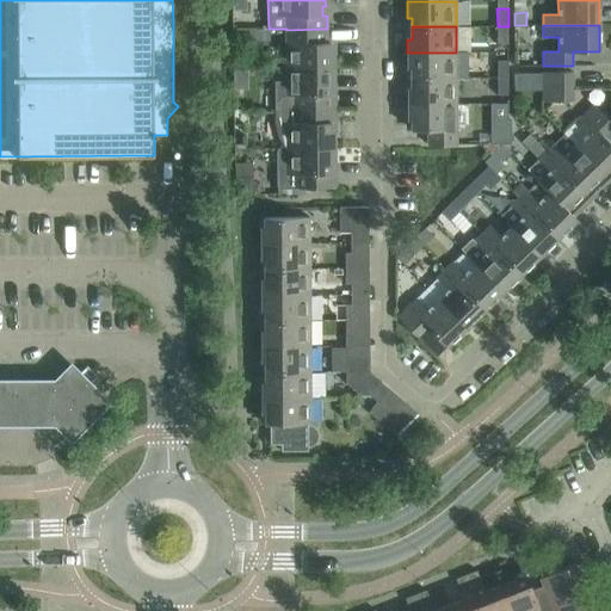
[(508,44),(508,26),(498,26),(498,44),(508,44)]
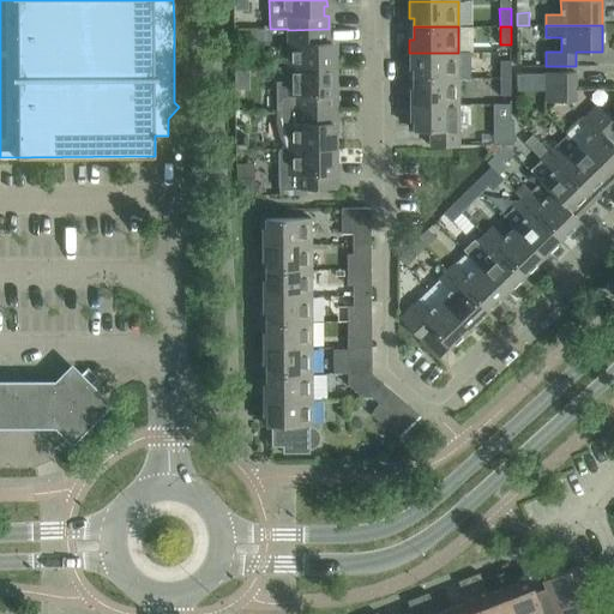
[(235,30),(235,44),(250,44),(250,29),(235,30)]
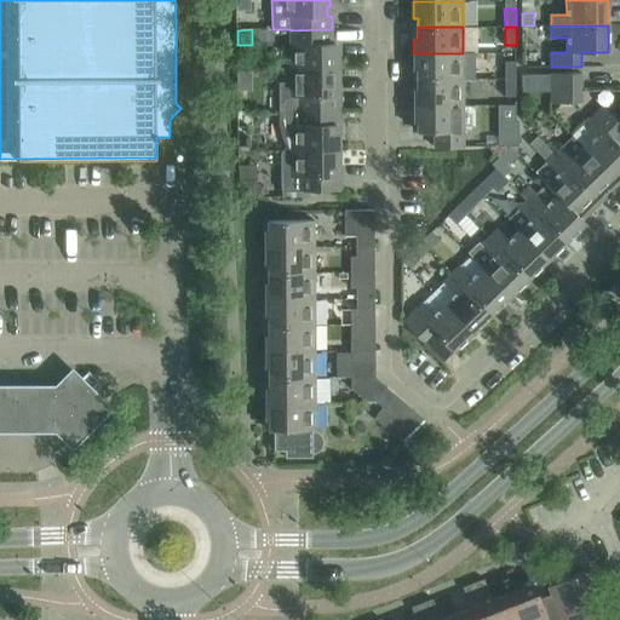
[(332,29),(291,30),(291,70),(336,70),(340,69),(340,56),(336,56),(336,42),(332,44),(332,29)]
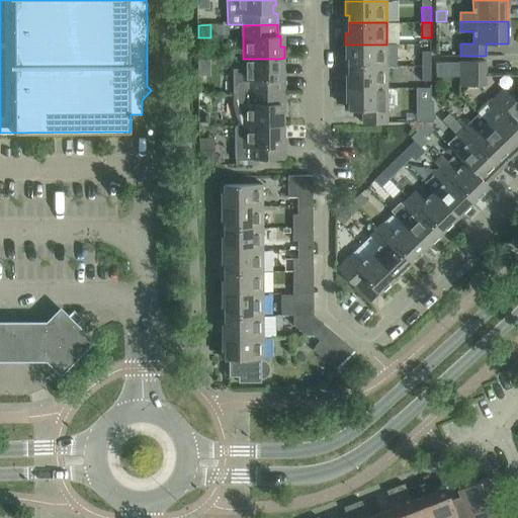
[(349,45),(345,45),(345,58),(349,58),(349,66),(386,66),(397,66),(397,44),(386,45),(349,45)]
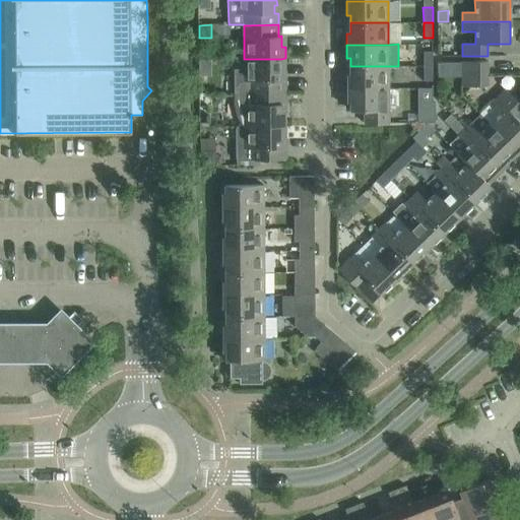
[(424,66),(433,67),(433,52),(424,52),(424,66)]
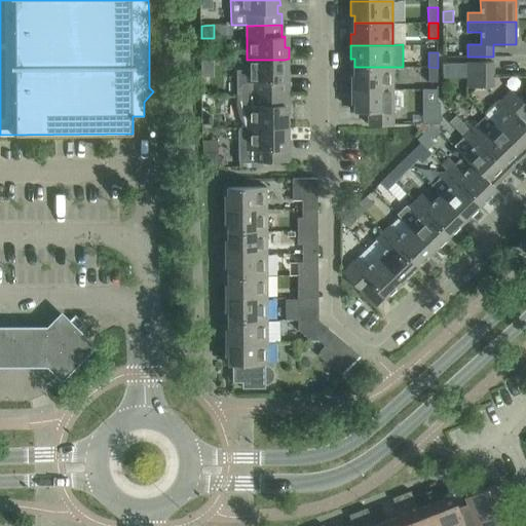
[(245,81),(237,87),(237,94),(290,94),(290,81),(285,81),(285,72),(289,72),(289,59),(285,60),(247,60),(247,81),(245,81)]
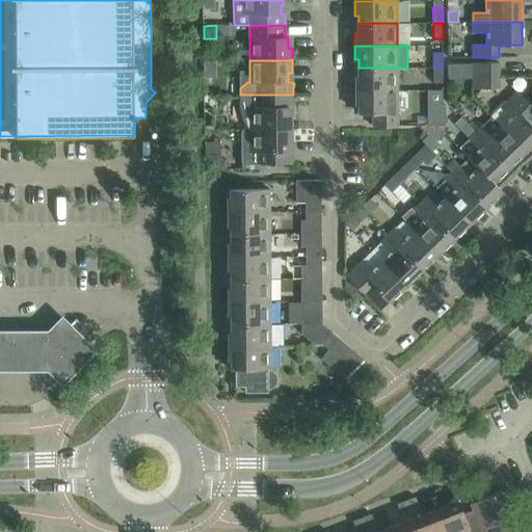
[(473,76),(499,76),(499,63),(473,63),(473,76)]
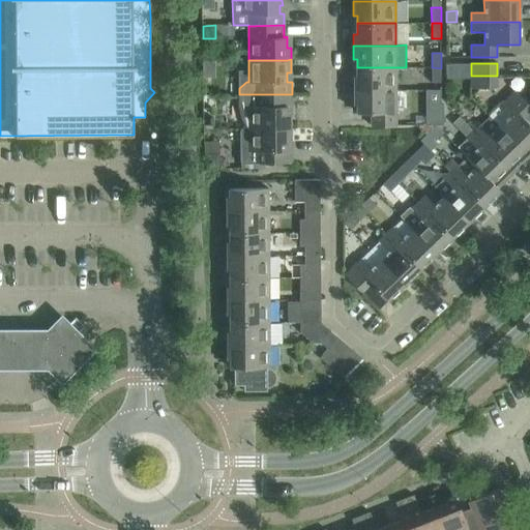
[(357,79),(353,79),(353,90),(357,90),(396,90),(395,67),(357,67),(357,79)]
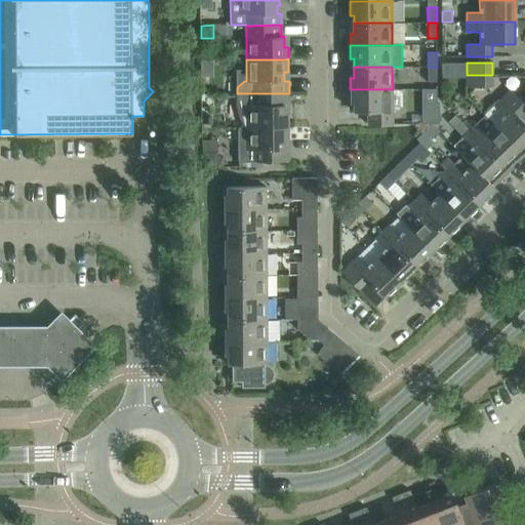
[(437,82),(437,68),(428,67),(428,82),(437,82)]
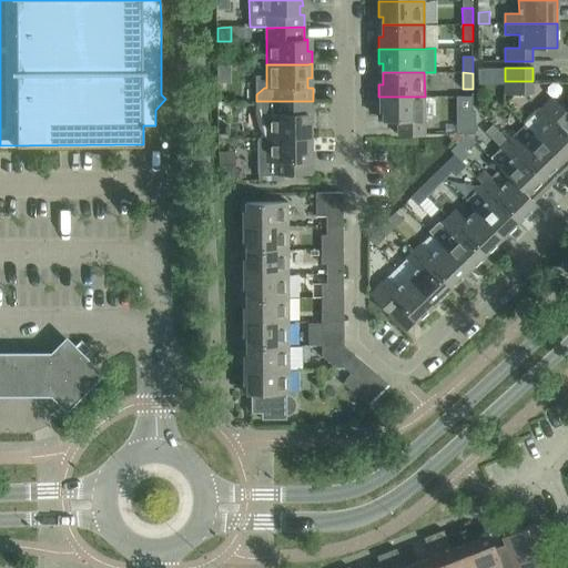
[(533,81),(505,81),(505,94),(533,94),(533,81)]
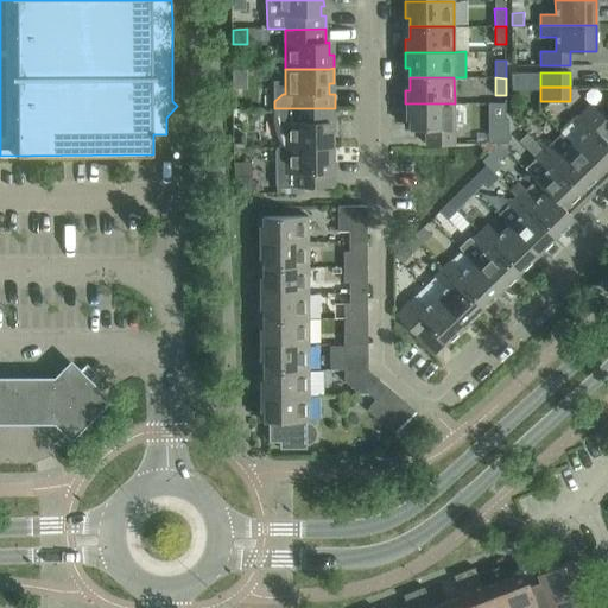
[(493,103),(494,144),(508,144),(508,119),(507,119),(506,102),(493,103)]
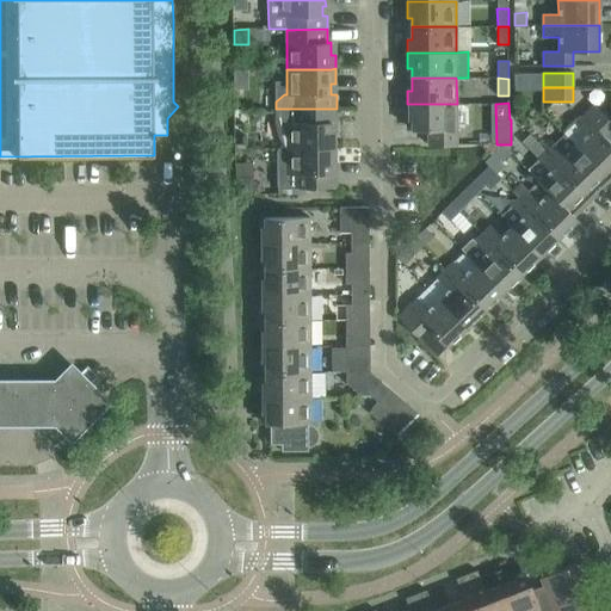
[(412,104),(407,104),(408,119),(412,119),(413,130),(429,130),(429,146),(452,144),(457,144),(457,104),(412,104)]
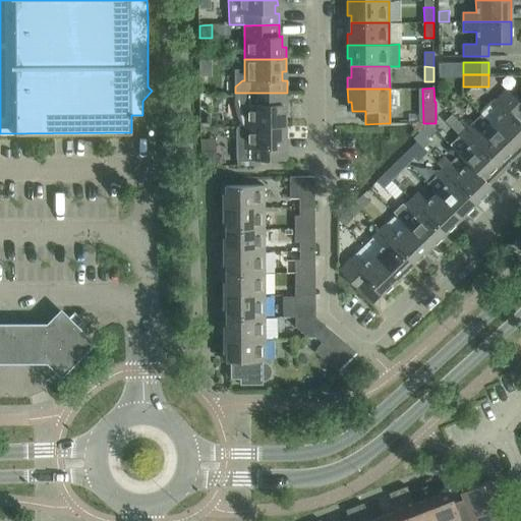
[(520,121),(516,116),(520,110),(520,104),(507,90),(489,105),(499,114),(490,122),(519,152),(520,154),(520,121)]
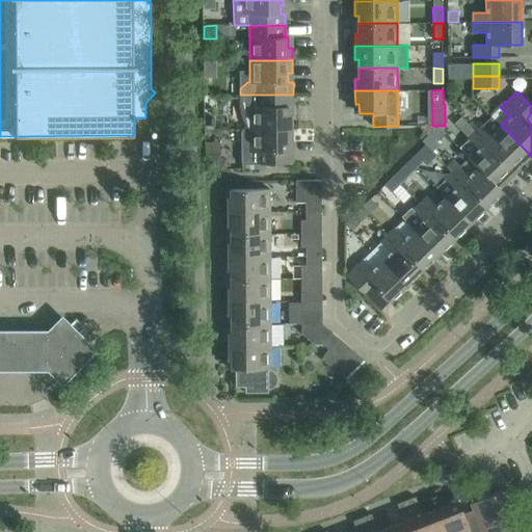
[(240,100),(239,101),(239,104),(240,110),(242,116),(243,122),(247,128),(249,128),(249,129),(289,129),(292,129),(292,116),(289,116),(289,106),(293,106),(293,95),(240,95),(240,100)]
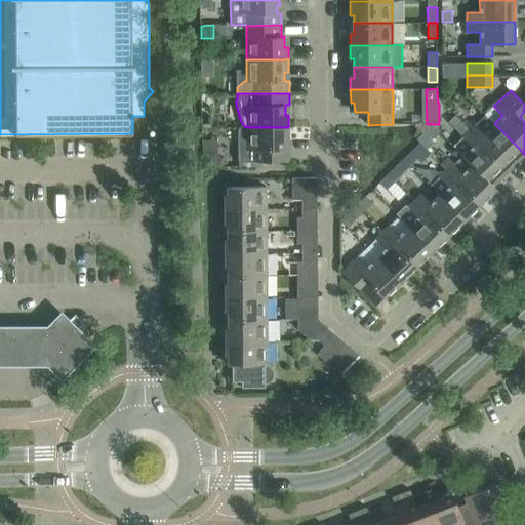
[(476,123),(470,130),(510,171),(521,159),(519,157),(523,153),(494,123),(485,114),(476,123)]
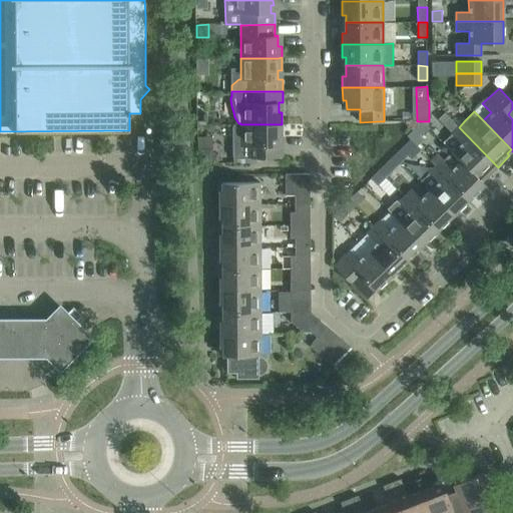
[(452,134),(444,142),(453,151),(477,176),(483,182),(498,167),(459,127),(452,120),(452,119),(445,126),(452,133),(452,134)]
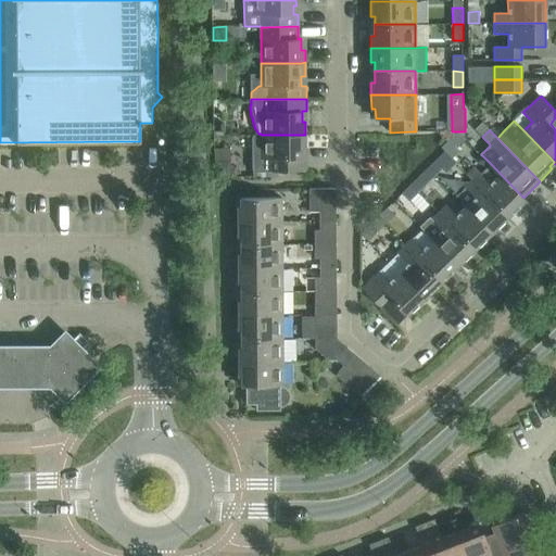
[(457,133),(447,141),(454,149),(455,148),(464,139),(457,133)]
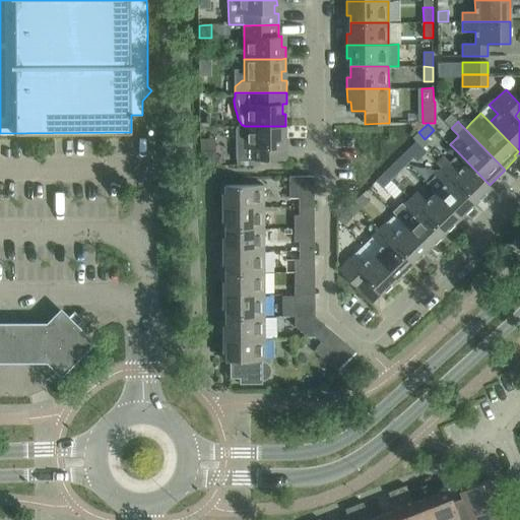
[(244,126),(236,126),(237,160),(251,160),(284,160),(286,160),(286,148),(282,147),(282,139),(285,139),(285,126),(282,126),(244,126)]
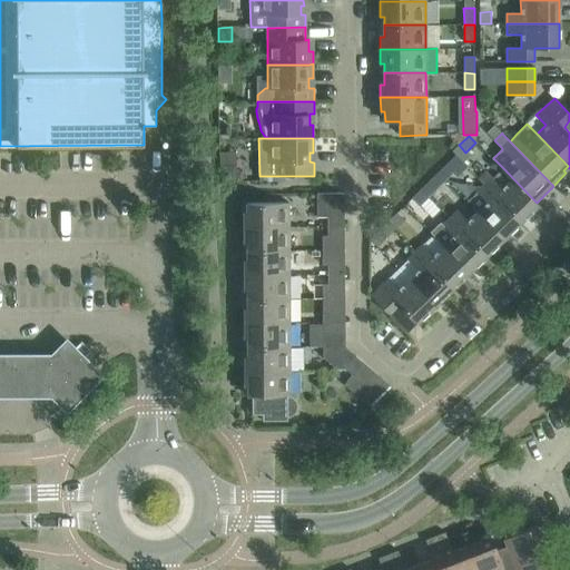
[(446,165),(445,166),(457,178),(468,168),(463,163),(457,156),(446,165)]
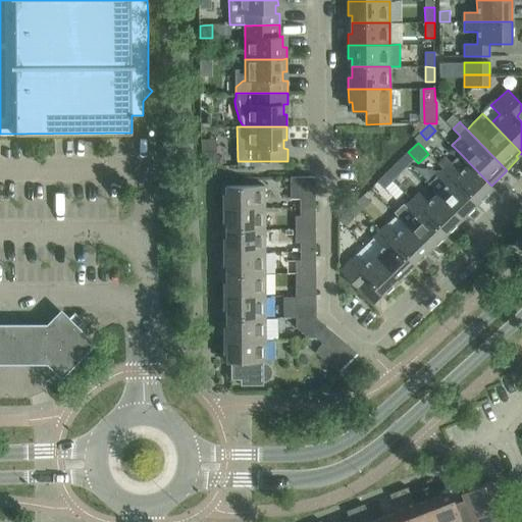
[(204,166),(217,165),(216,154),(203,155),(204,166)]
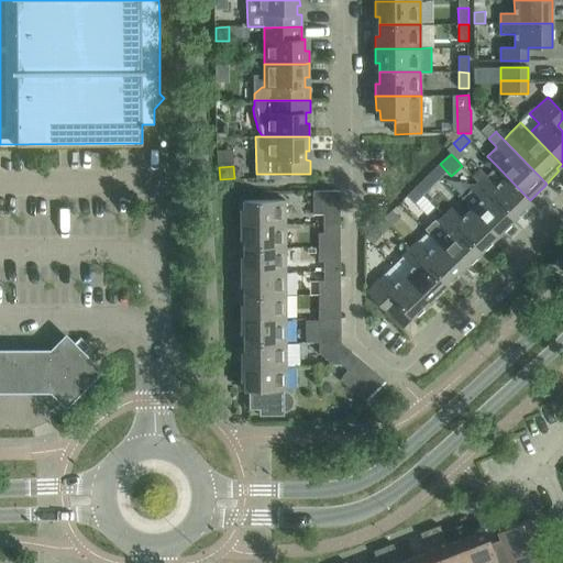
[(533,202),(523,194),(497,166),(487,176),(486,175),(478,181),(516,220),(533,202)]
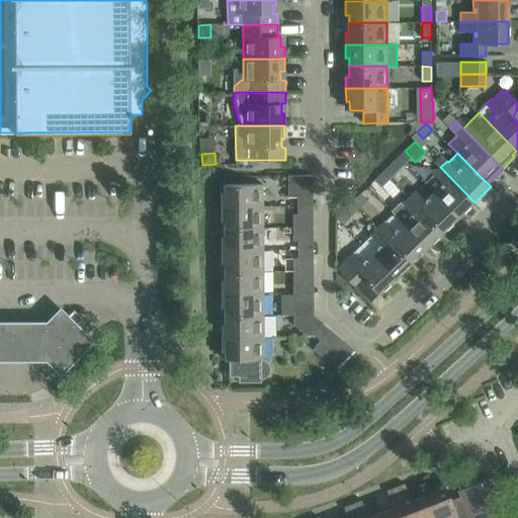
[(391,164),(383,171),(385,173),(390,178),(397,170),(391,164)]
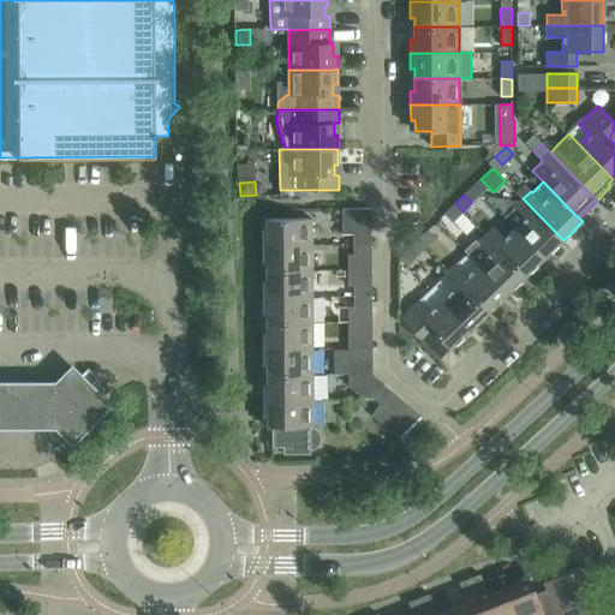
[(544,258),(563,240),(523,198),(514,207),(503,216),(515,228),(544,258)]
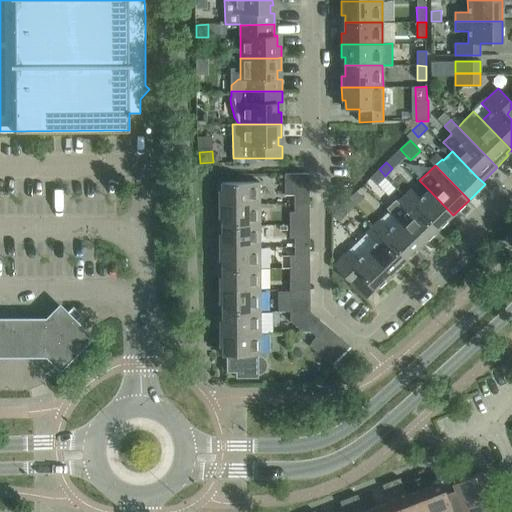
[(376,184),(385,176),(379,169),(370,177),(376,184)]
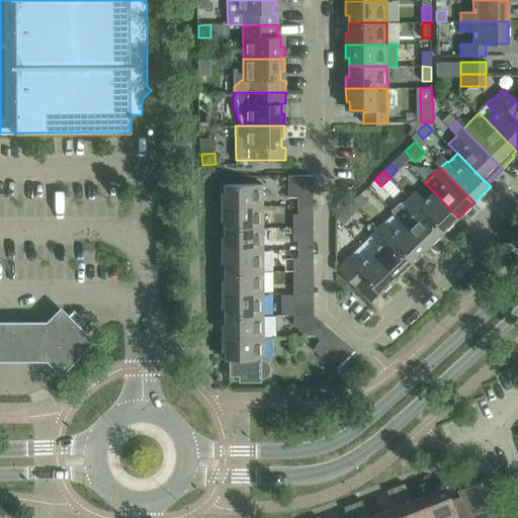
[(313,175),(307,175),(288,175),(288,197),(297,197),(297,206),(313,206),(313,175)]
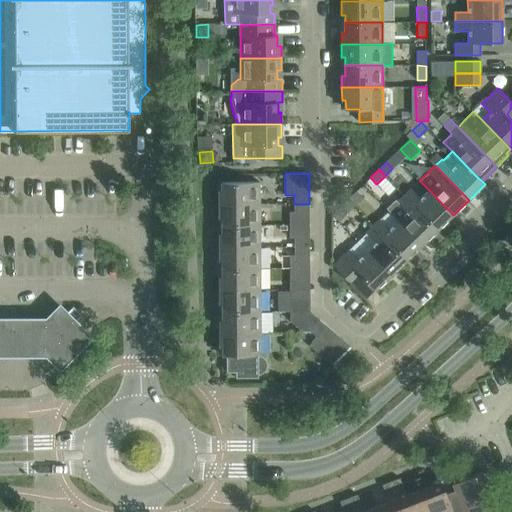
[(222,204),(259,204),(259,182),(222,182),(222,204)]
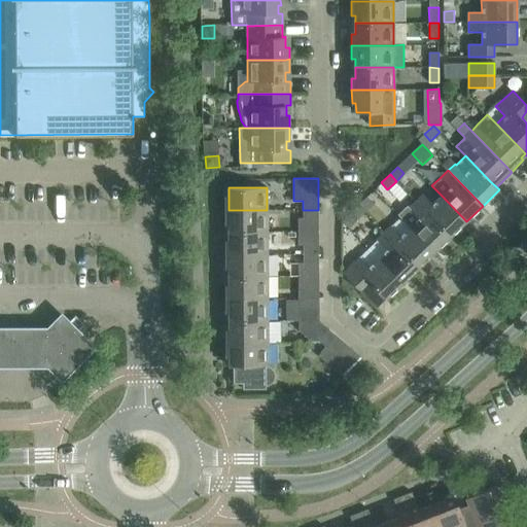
[(466,221),(442,196),(432,204),(423,195),(416,202),(451,237),(466,221)]
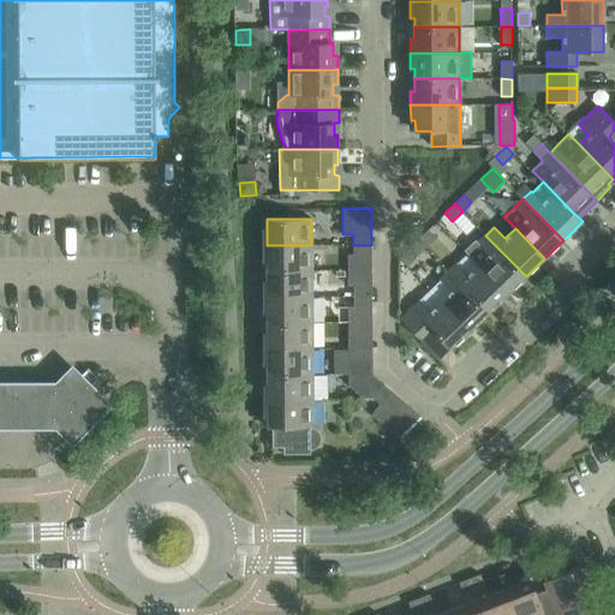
[(418,239),(425,248),(436,237),(429,230),(418,239)]
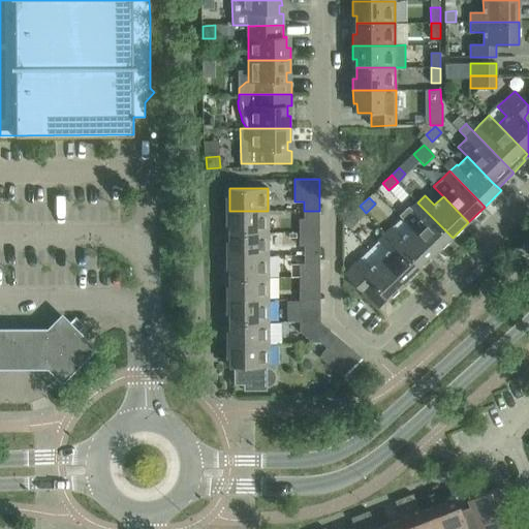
[(409,207),(400,216),(402,218),(410,227),(436,253),(453,238),(417,203),(411,209),(409,207)]
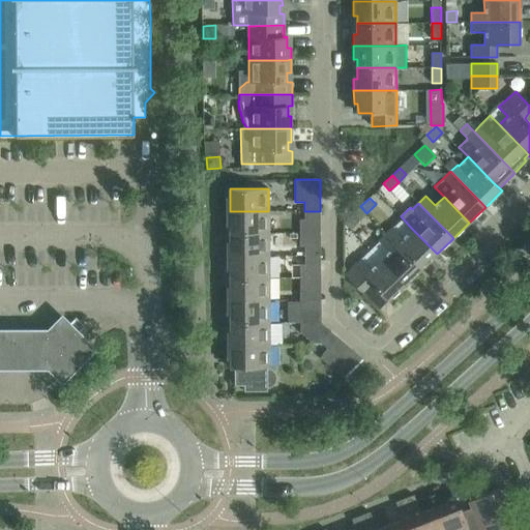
[(357,222),(366,213),(360,206),(351,215),(357,222)]
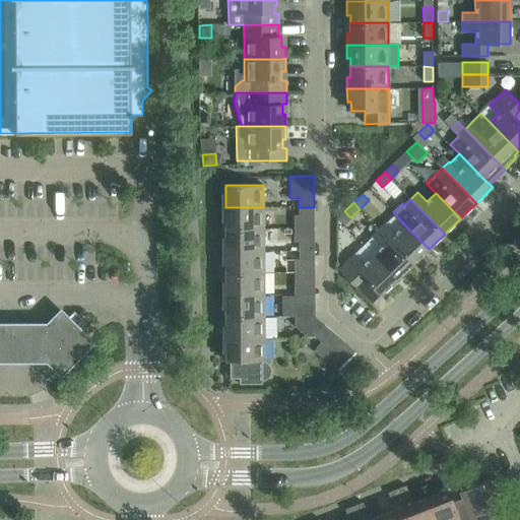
[(225,230),(264,229),(263,207),(225,207),(225,230)]
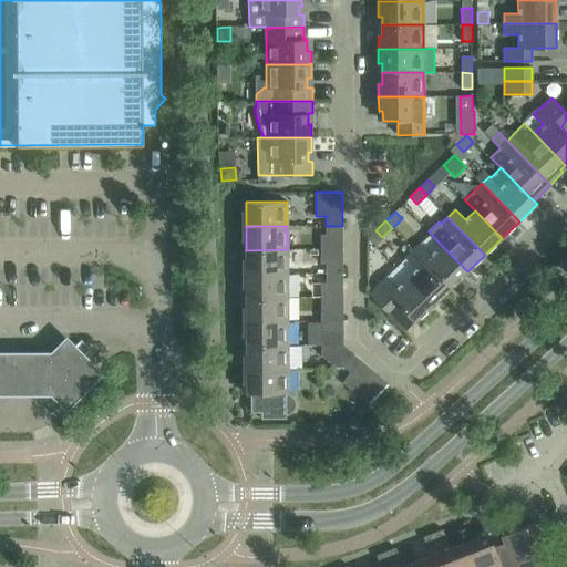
[(342,249),(342,235),(342,226),(326,226),(326,235),(320,235),(321,249),(342,249)]
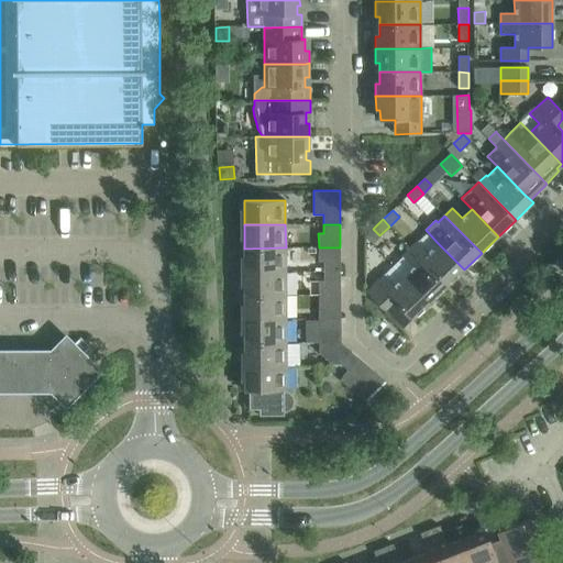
[(464,269),(437,242),(428,251),(418,241),(410,249),(446,286),(464,269)]
